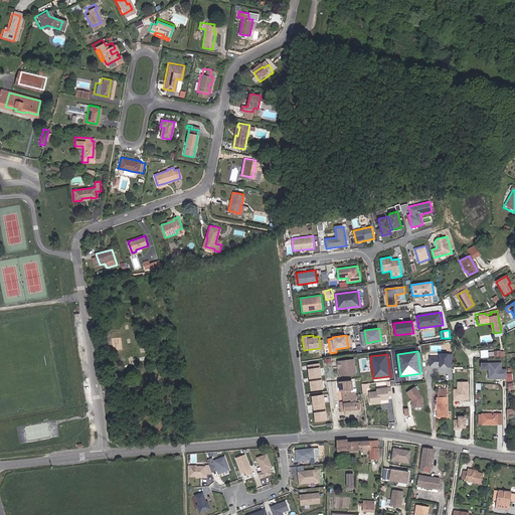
[(449,367),(449,354),(440,354),(440,357),(430,356),(430,366),(440,366),(440,367),(449,367)]
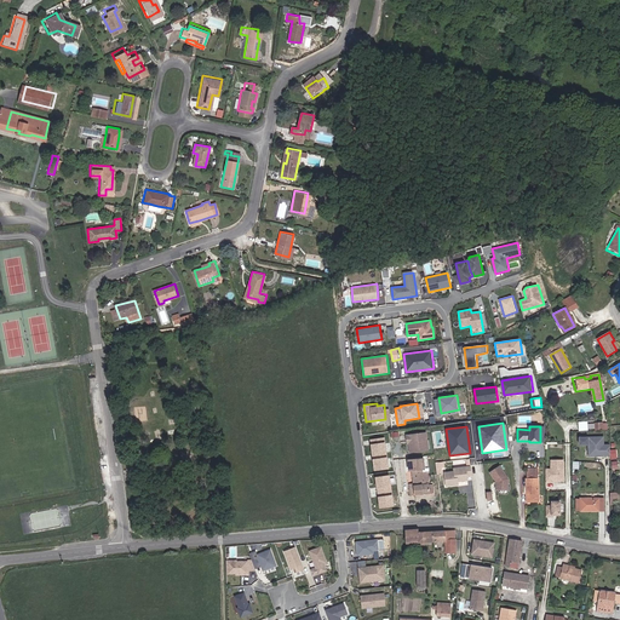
[(430,451),(428,431),(407,435),(409,454),(430,451)]
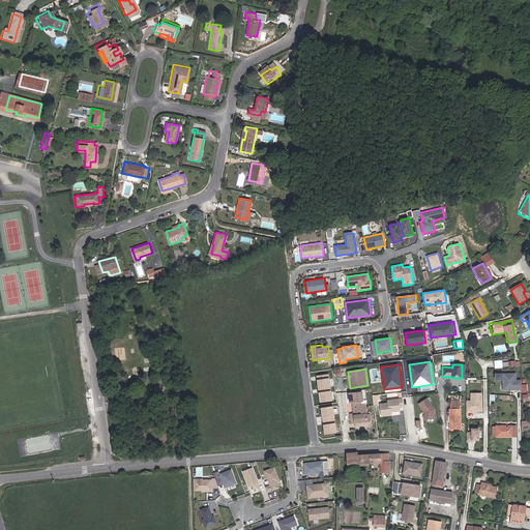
[(504,380),(504,389),(523,390),(523,379),(519,379),(519,373),(495,373),(495,380),(504,380)]
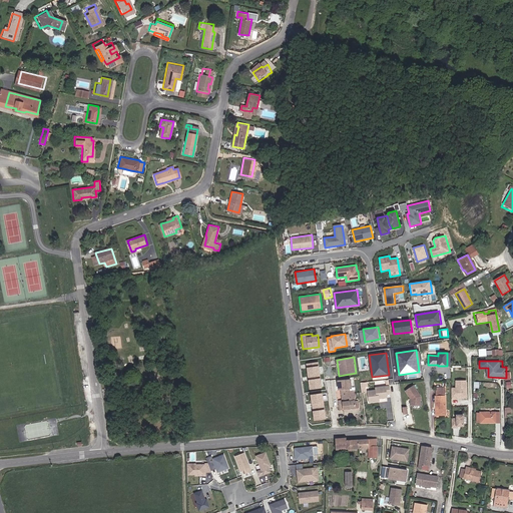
[(309,377),(321,375),(319,366),(307,367),(309,377)]
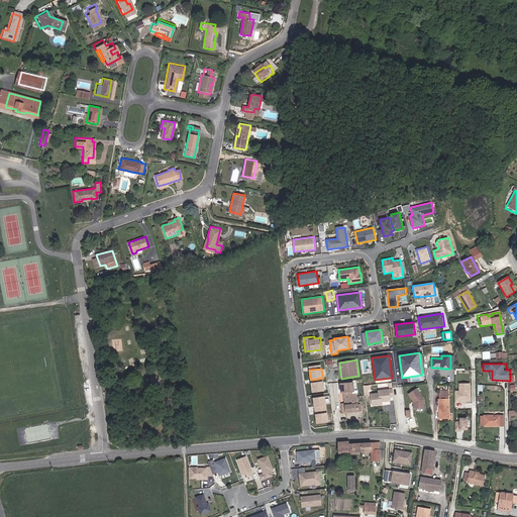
[(312,393),(324,391),(323,381),(311,383),(312,393)]
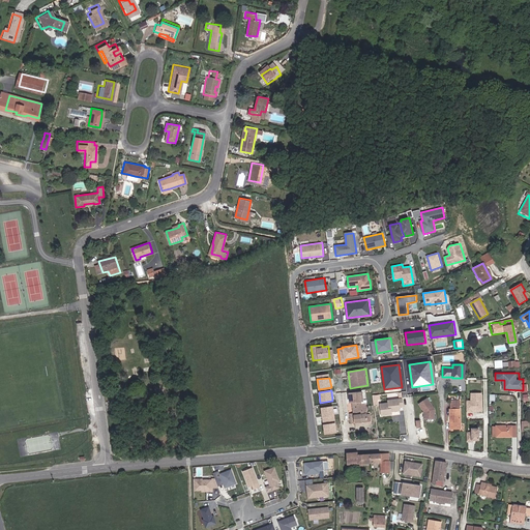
[(371,419),(370,411),(366,411),(364,400),(362,401),(360,390),(348,391),(349,401),(351,401),(353,411),(349,412),(351,421),(371,419)]
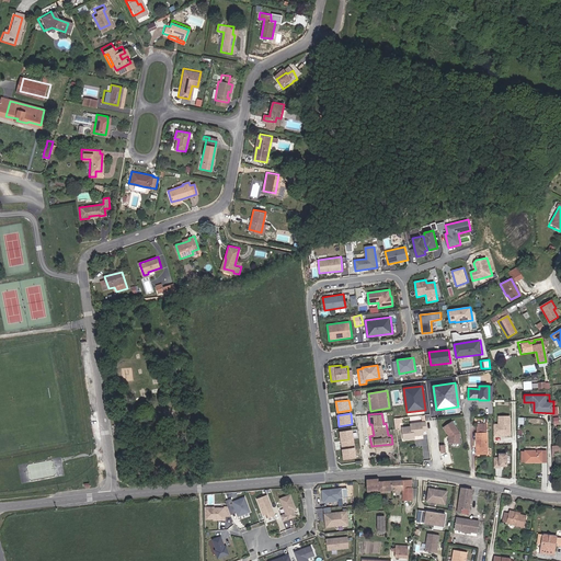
[(511,436),(511,415),(499,416),(499,424),(494,424),(493,436),(497,436),(497,435),(511,436)]
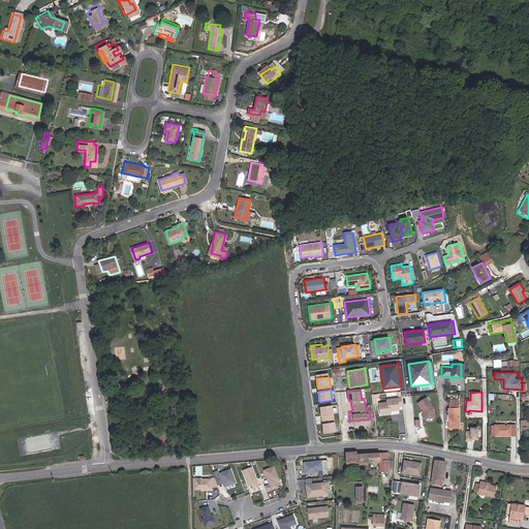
[(427,397),(417,403),(423,412),(423,418),(433,419),(435,408),(427,397)]
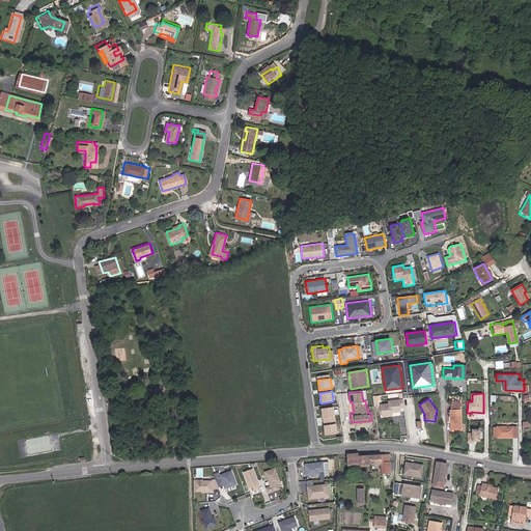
[(381,404),(382,417),(393,415),(393,413),(401,412),(400,408),(403,408),(402,399),(389,401),(389,403),(381,404)]
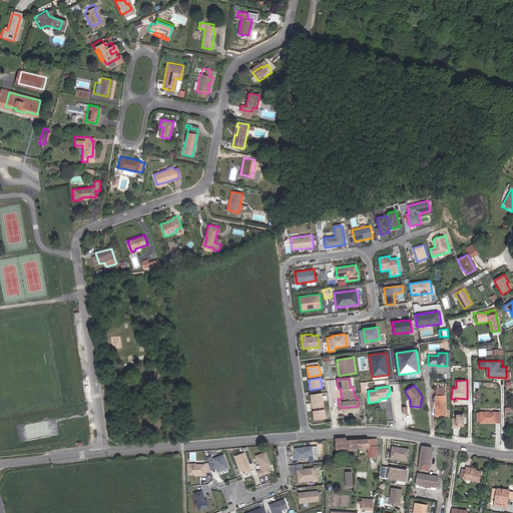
[(444,390),(434,390),(435,404),(433,404),(433,411),(435,411),(435,416),(446,415),(446,402),(444,402),(444,390)]
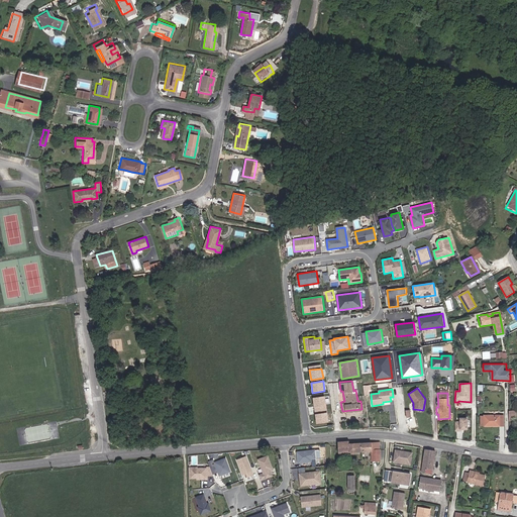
[(327,406),(326,396),(313,397),(314,407),(327,406)]
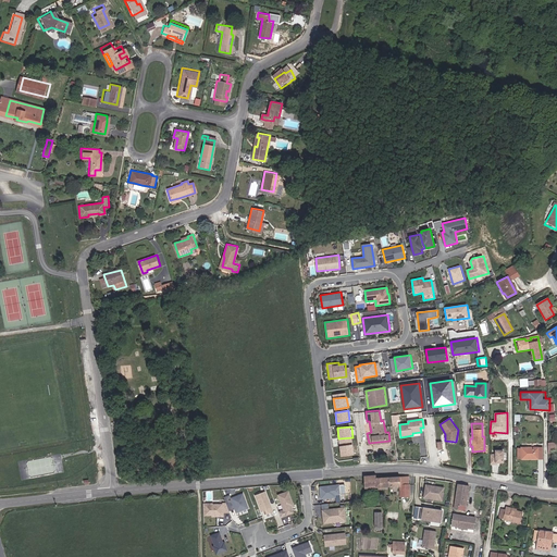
[(355,455),(353,444),(339,446),(341,457),(355,455)]
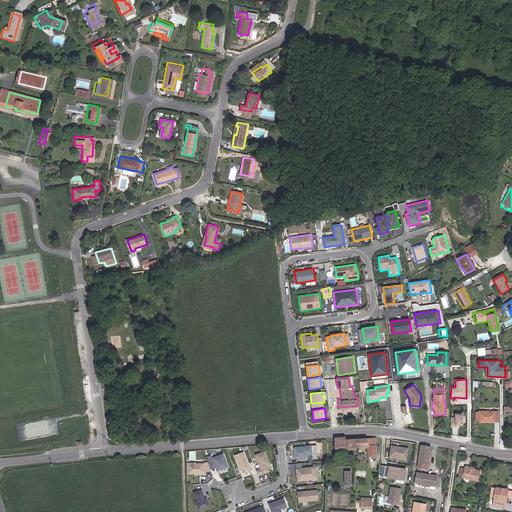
[(480,421),(499,420),(499,410),(480,410),(480,421)]
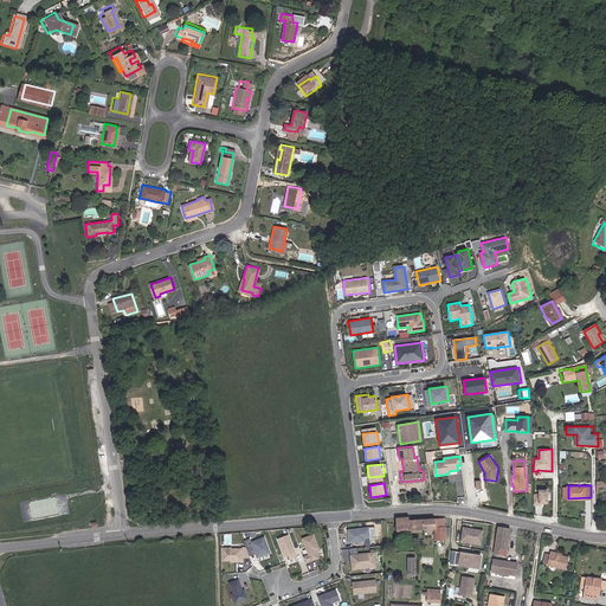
[(539,495),(533,495),(533,505),(539,505),(539,503),(546,503),(546,491),(539,491),(539,495)]
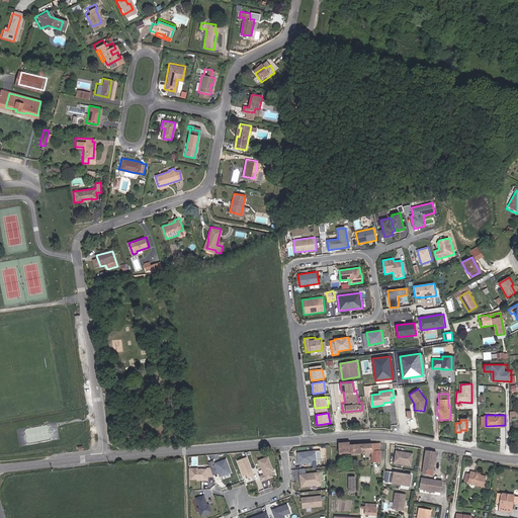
[(362,454),(361,445),(351,445),(351,442),(338,443),(339,455),(362,454)]
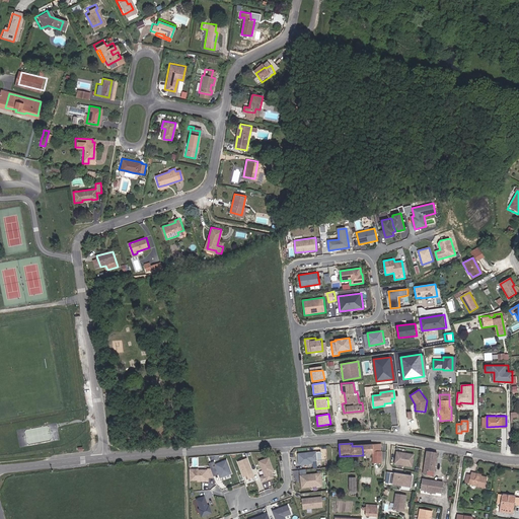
[(381,451),(381,446),(362,446),(363,455),(374,455),(374,464),(381,464),(382,452),(381,451)]
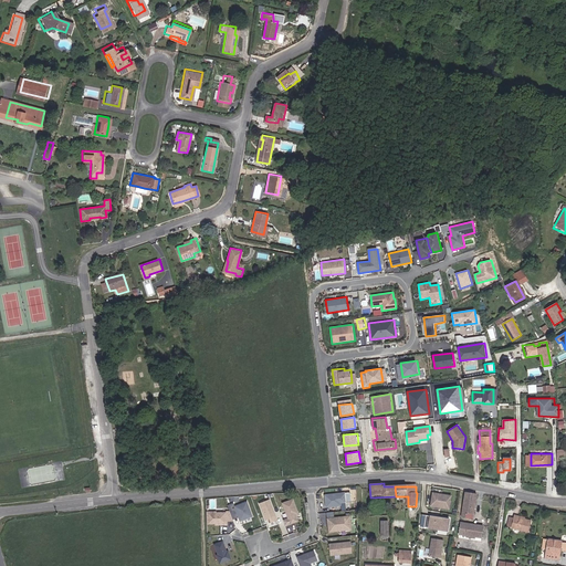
[(347,505),(345,492),(324,494),(326,507),(347,505)]
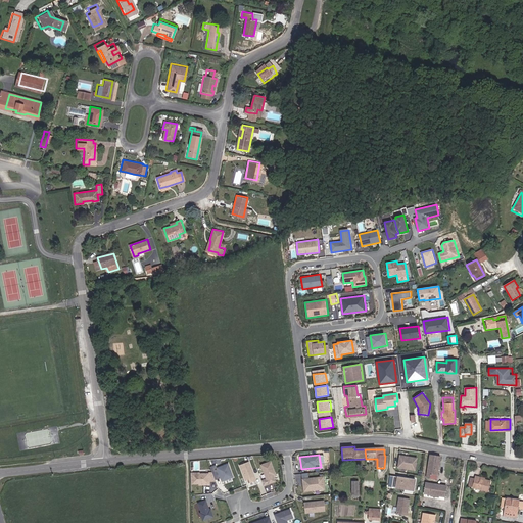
[(437,474),(440,456),(431,455),(427,476),(430,477),(431,473),(437,474)]
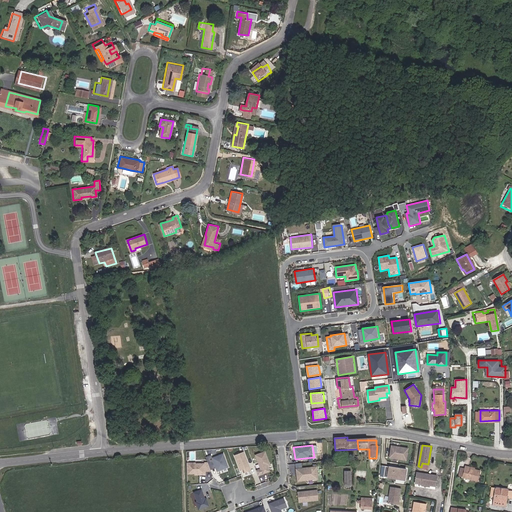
[(406,460),(408,449),(392,446),(390,458),(406,460)]
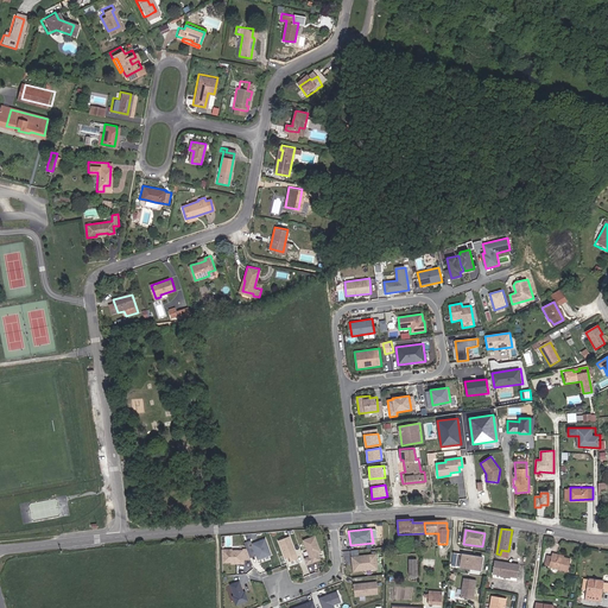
[(322,552),(316,534),(303,539),(310,557),(305,559),(308,564),(321,559),(318,553),(322,552)]
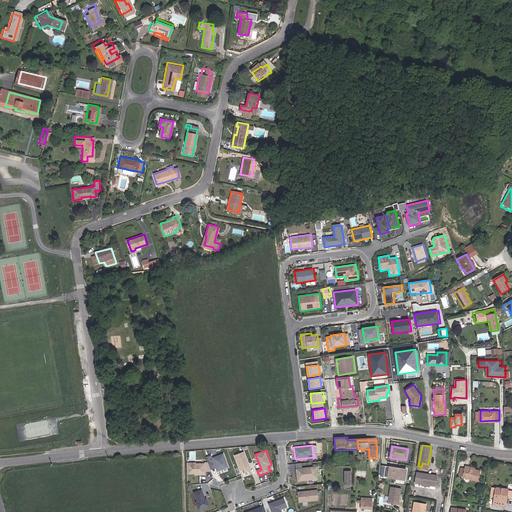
[(251,470),(244,451),(234,455),(240,471),(244,470),(245,473),(251,470)]
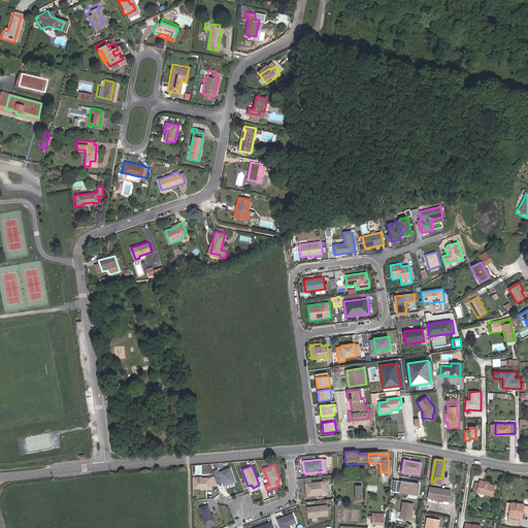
[(236,482),(231,467),(219,472),(224,487),(236,482)]
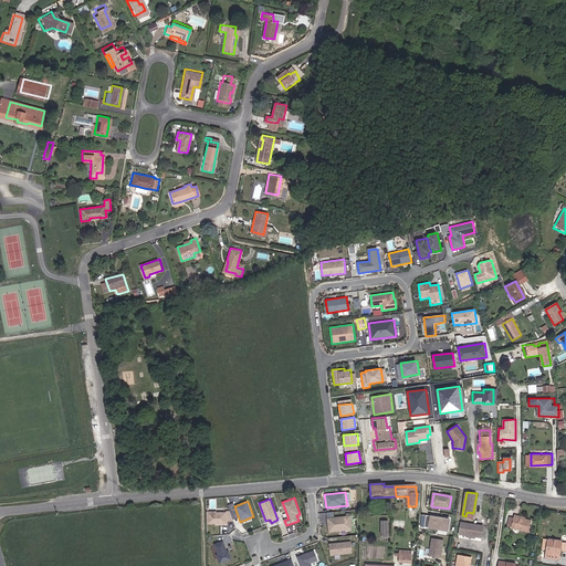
[(207,511),(207,524),(216,524),(216,526),(228,525),(227,511),(217,512),(217,511),(207,511)]
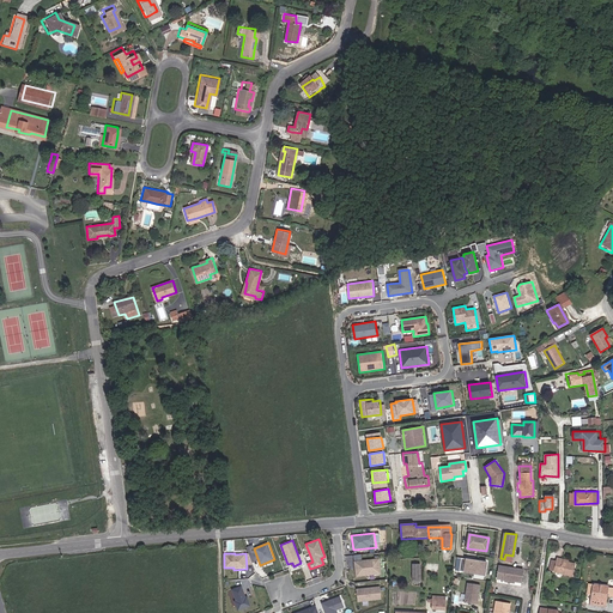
[(381,575),(380,558),(354,560),(356,577),(381,575)]
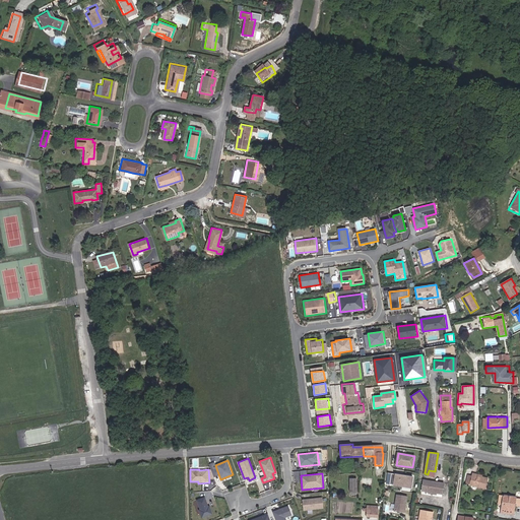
[(411,489),(412,477),(387,473),(387,484),(411,489)]
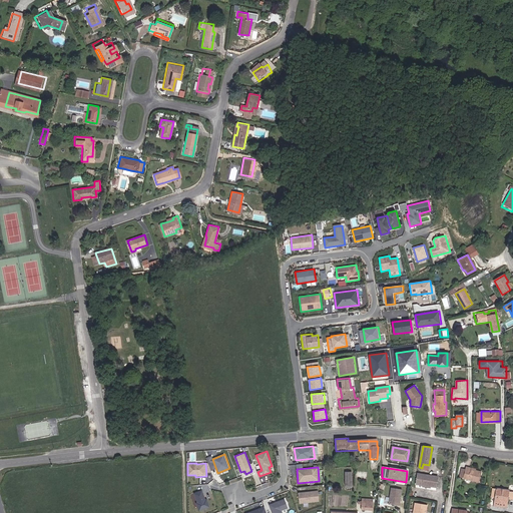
[(464,478),(464,479),(480,483),(482,473),(476,471),(476,469),(466,467),(466,470),(464,478)]
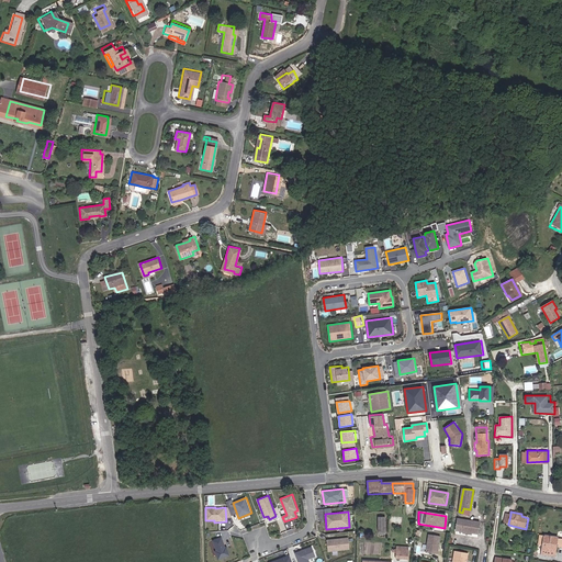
[(479,531),(481,519),(459,516),(457,528),(479,531)]
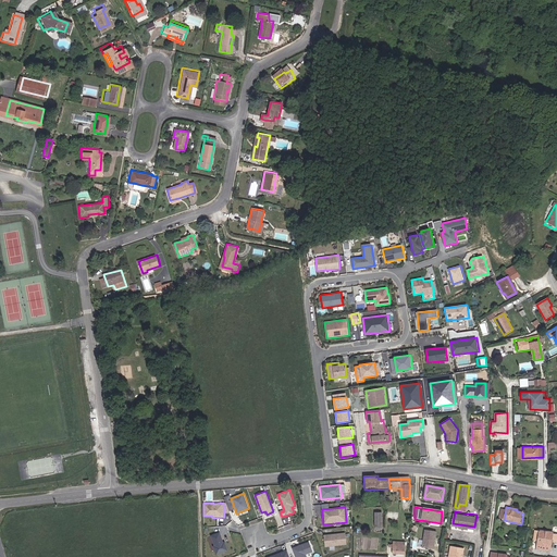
[(434,549),(437,532),(425,530),(423,547),(434,549)]
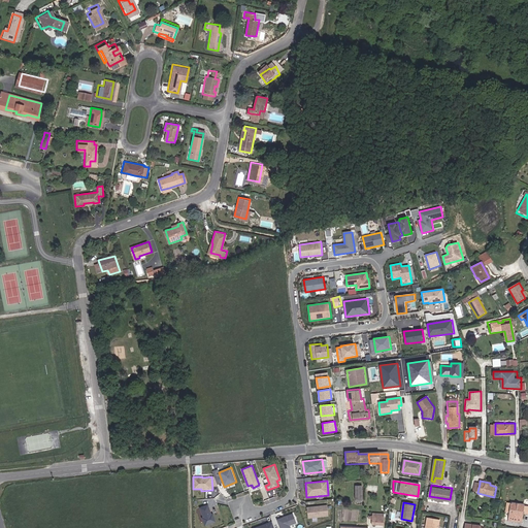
[(208,503),(199,507),(202,517),(201,518),(204,527),(218,522),(213,512),(212,513),(208,503)]
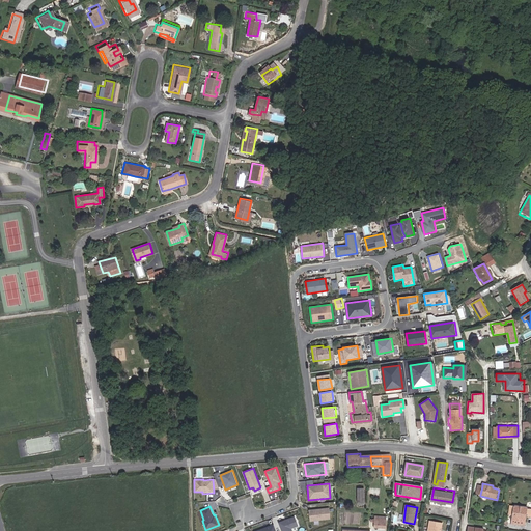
[(524,522),(526,523),(527,518),(530,518),(530,513),(530,510),(526,510),(527,508),(509,506),(508,515),(512,516),(511,524),(514,524),(514,521),(524,522)]
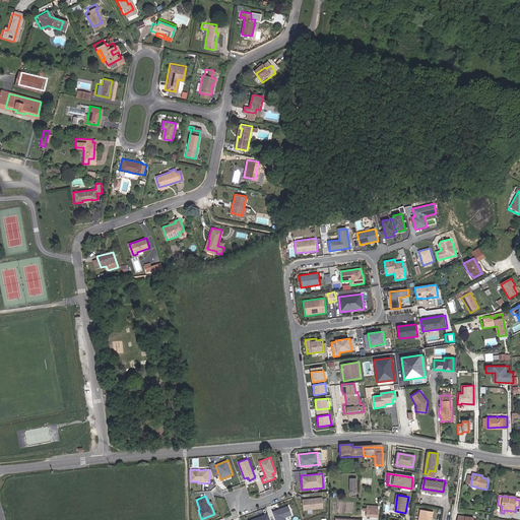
[(324,508),(322,497),(303,499),(304,511),(324,508)]
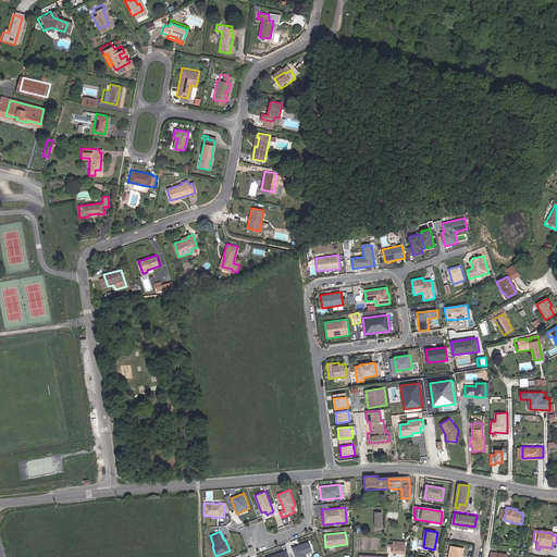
[(406,542),(394,541),(393,554),(405,554),(406,542)]
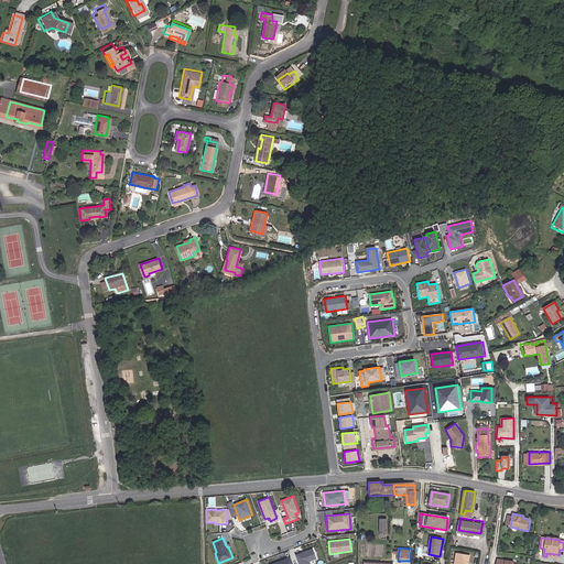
[(314,549),(295,555),(299,563),(311,563),(310,562),(317,560),(314,549)]
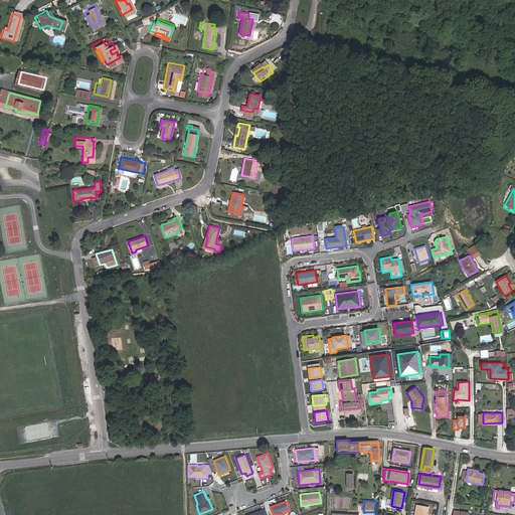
[(426,514),(428,508),(416,506),(414,514),(426,514)]
